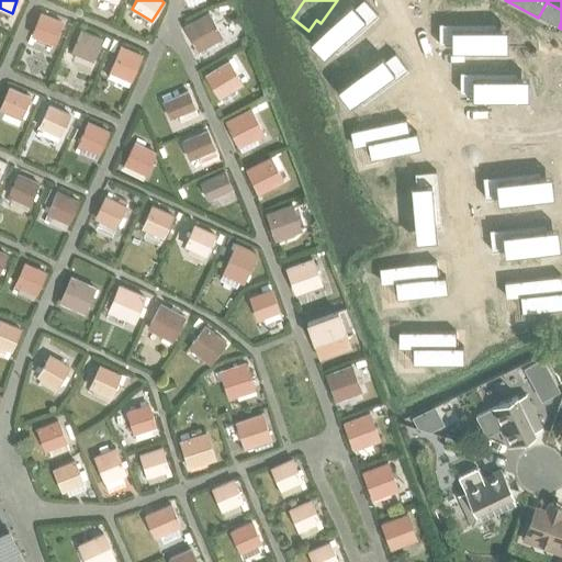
[(222,36),(209,12),(183,26),(198,49),(222,36)]
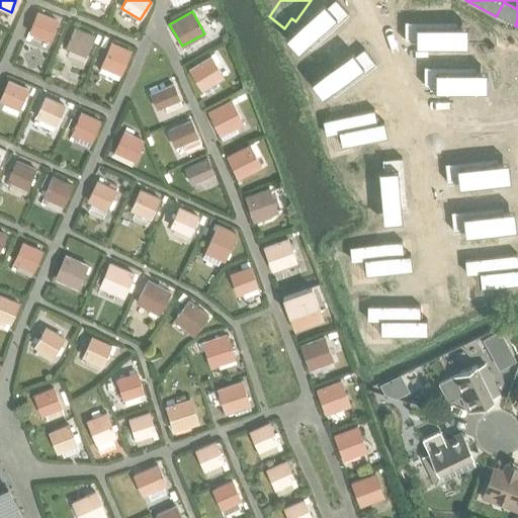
[(324,17),(293,60),(309,71),(316,62),(320,65),(350,22),(335,11),(328,20),(324,17)]
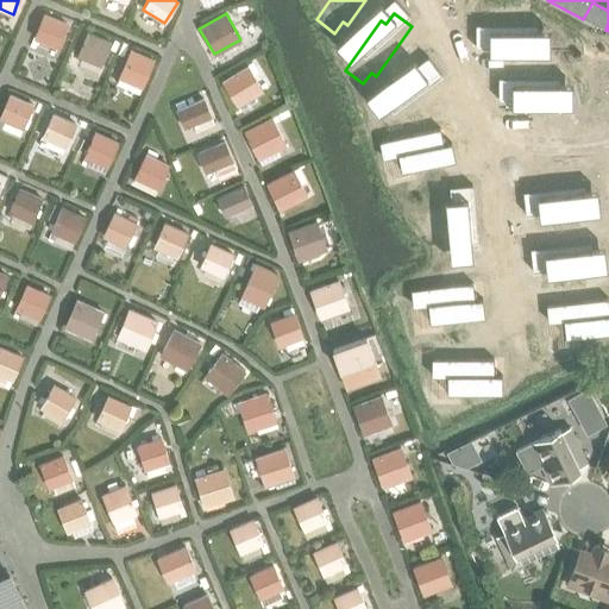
[(58,46),(67,25),(42,14),(33,36),(58,46)]
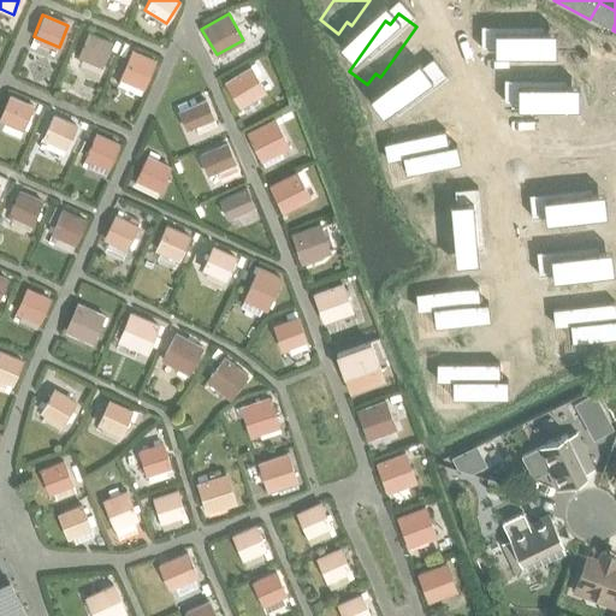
[(542,23),(480,23),(480,46),(493,46),(493,52),(556,52),(556,29),(542,29),(542,23)]
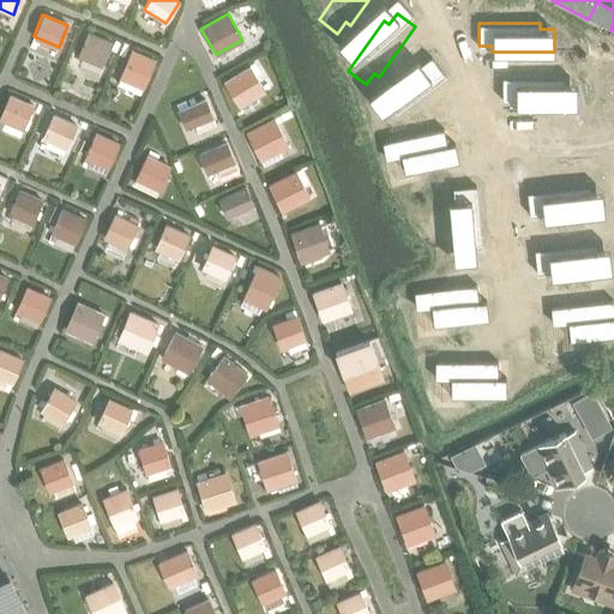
[(102,66),(110,43),(86,32),(77,55),(102,66)]
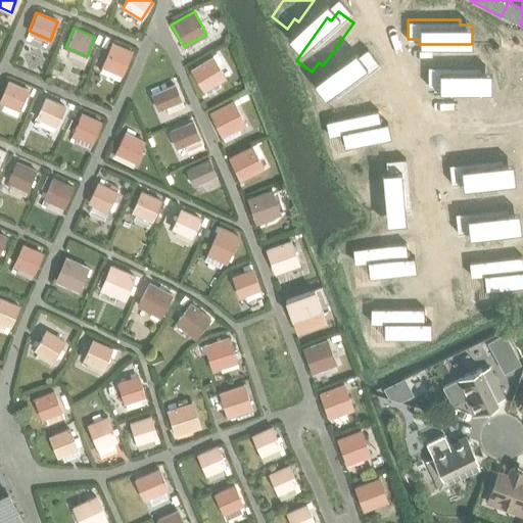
[(123,72),(132,51),(110,42),(102,62),(123,72)]
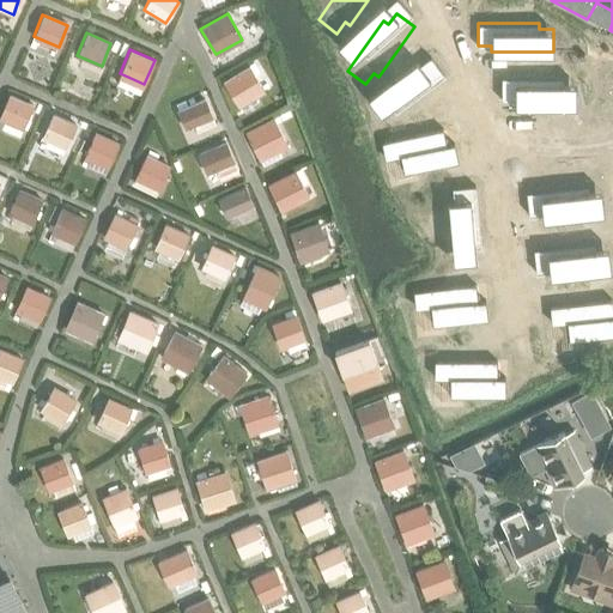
[(263,90),(249,66),(223,82),(237,105),(263,90)]
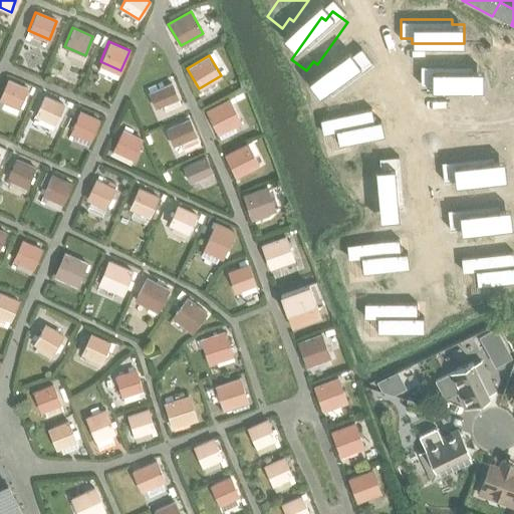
[(513,60),(503,64),(507,78),(513,75),(513,60)]
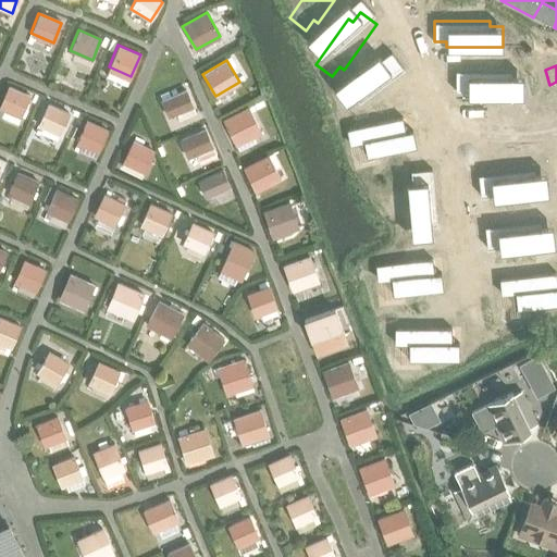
[(383,70),(337,101),(349,119),(359,111),(362,116),(408,84),(396,67),(386,74),(383,70)]
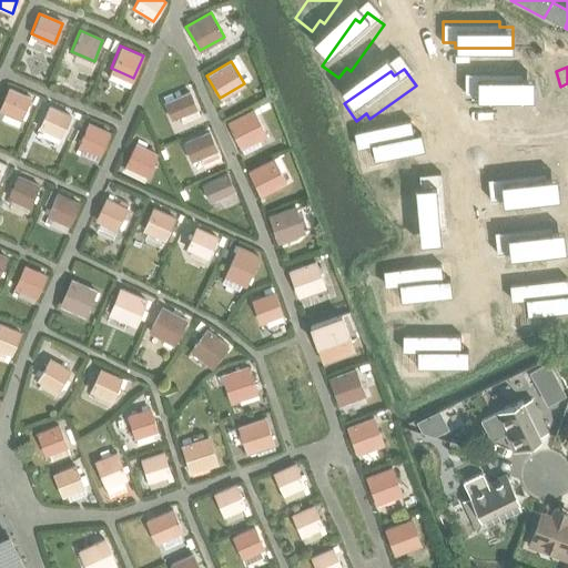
[(520,70),(464,70),(464,91),(476,91),(476,97),(534,97),(534,75),(520,75),(520,70)]
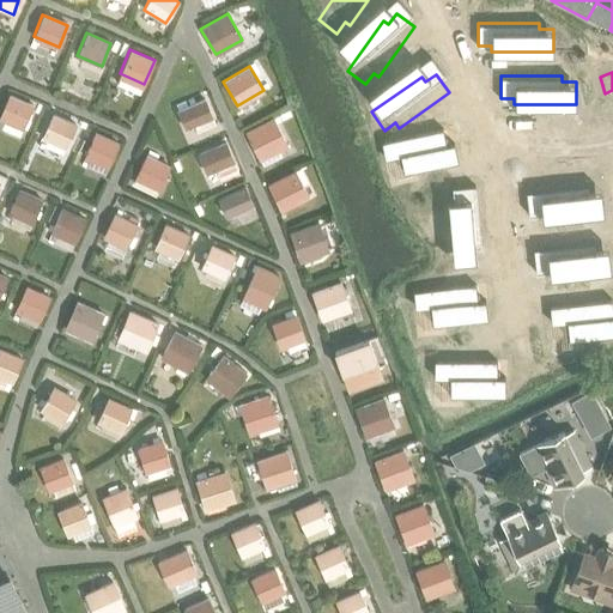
[(0,119),(23,129),(32,105),(8,96),(0,115),(0,119)]
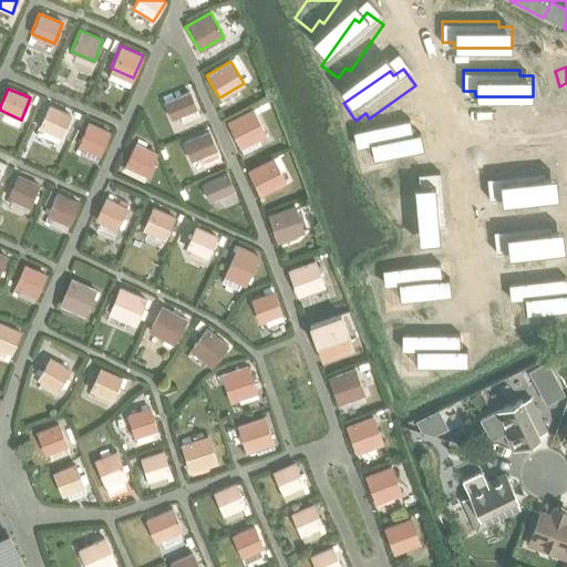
[(196,107),(189,91),(163,102),(171,119),(196,107)]
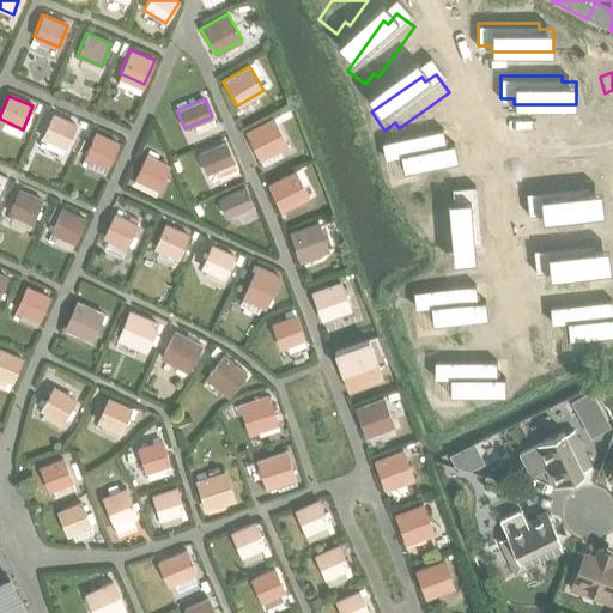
[(66,147),(76,126),(53,114),(42,137),(66,147)]
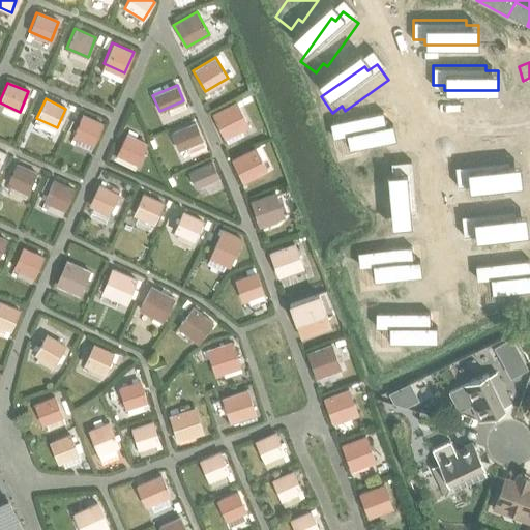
[(159,112),(165,122),(187,112),(182,101),(159,112)]
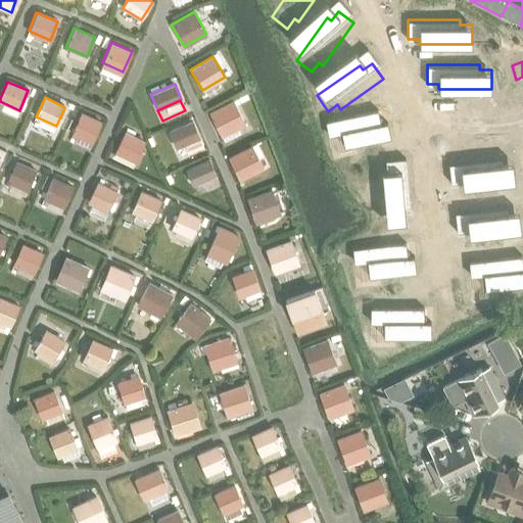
[(245,124),(233,101),(209,113),(221,136),(245,124)]
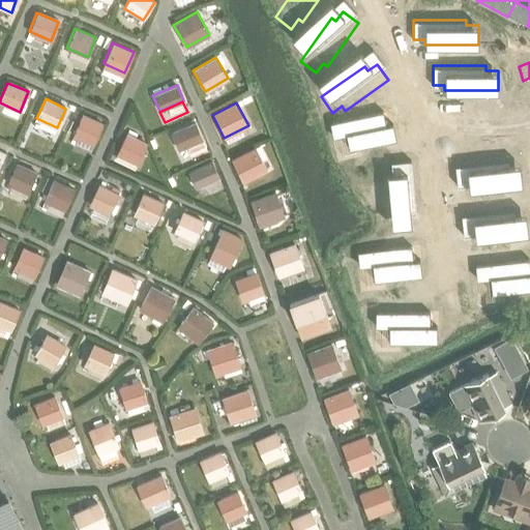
[(94,144),(102,124),(81,116),(72,136),(94,144)]
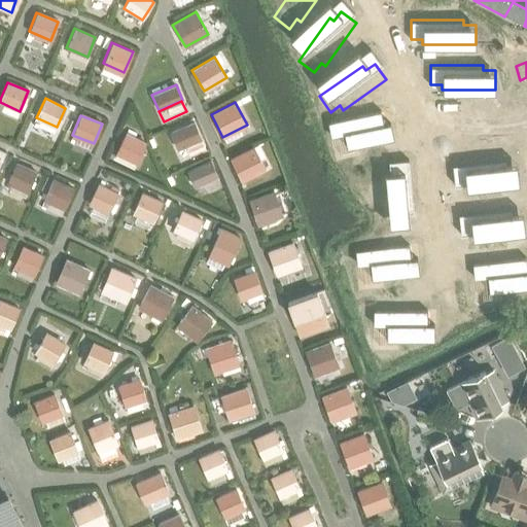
[(201,139),(194,123),(170,133),(177,149),(201,139)]
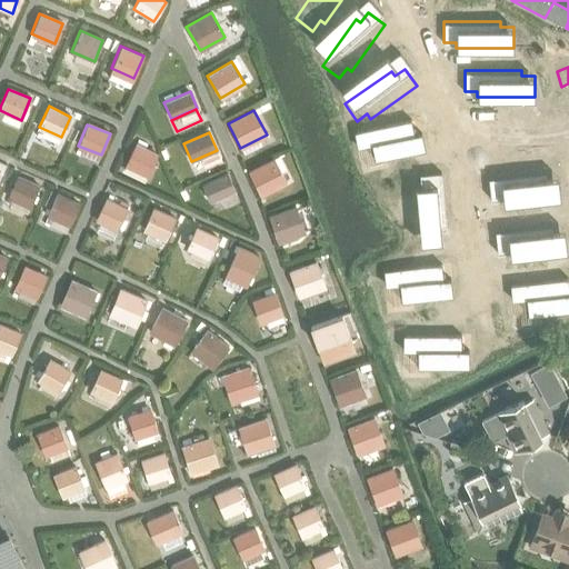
[(383,141),(362,146),(366,161),(378,159),(381,175),(431,163),(428,148),(420,149),(417,133),(390,139),(383,140),(383,141)]
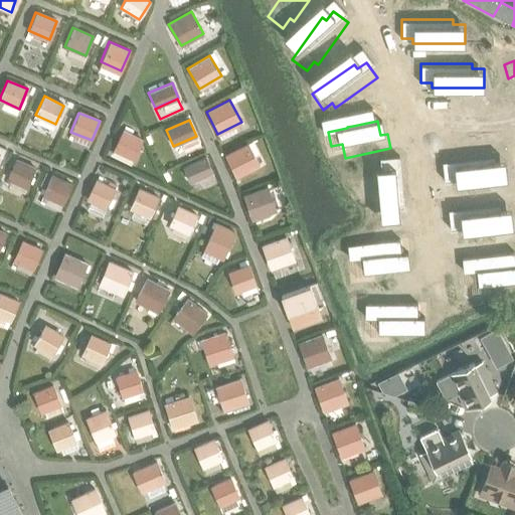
[(133,160),(142,140),(122,131),(113,150),(133,160)]
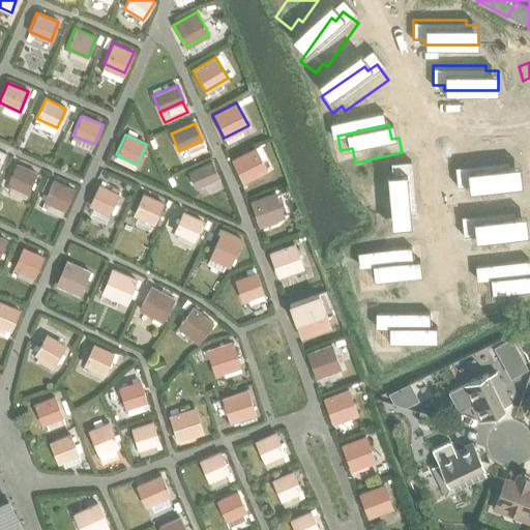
[(183,160),(208,149),(204,139),(178,150),(183,160)]
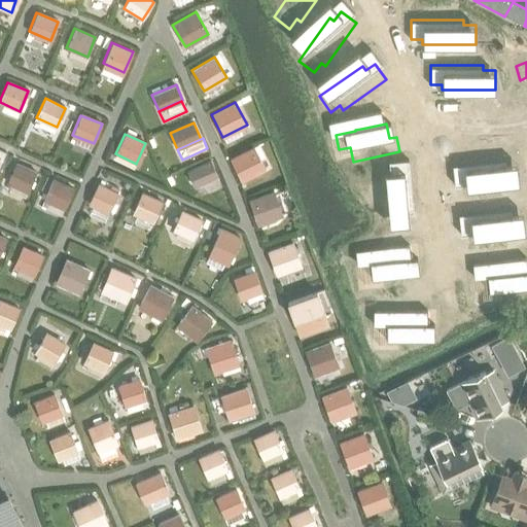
[(265,169),(252,146),(230,159),(241,182),(265,169)]
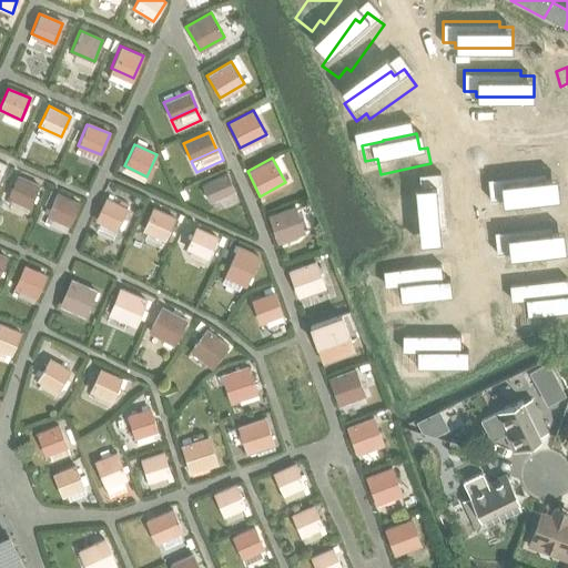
[(544,170),(487,176),(489,198),(501,195),(503,202),(559,195),(557,174),(544,175),(544,170)]
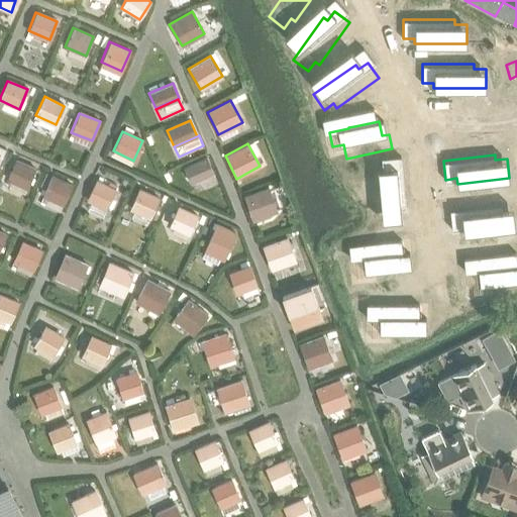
[(213,173),(206,158),(183,168),(190,183),(213,173)]
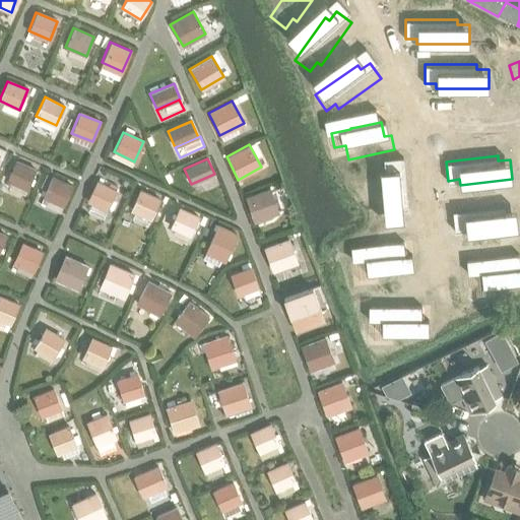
[(27,189),(36,171),(15,161),(7,180),(27,189)]
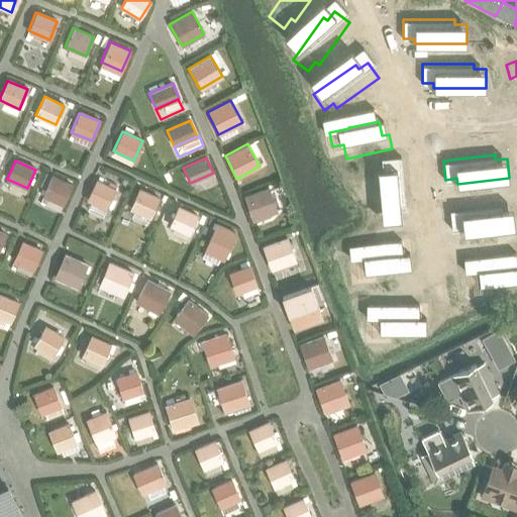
[(387,182),(382,182),(386,233),(405,232),(404,220),(409,220),(405,169),(386,171),(387,182)]
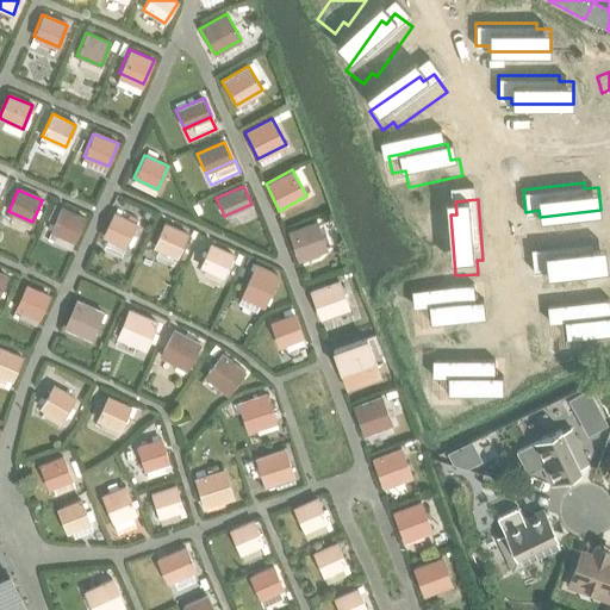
[(74,242),(85,218),(61,207),(50,231),(74,242)]
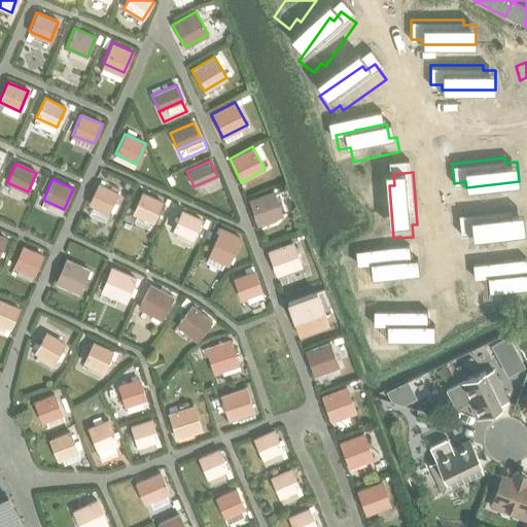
[(108,213),(117,194),(97,184),(89,204),(108,213)]
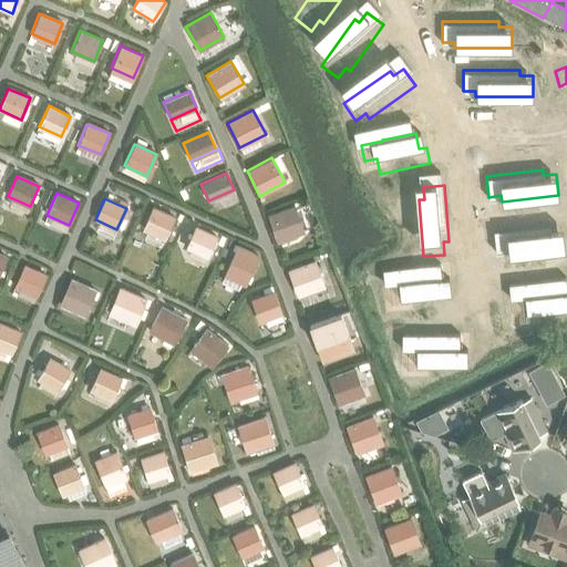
[(303,232),(295,206),(267,216),(276,241),(303,232)]
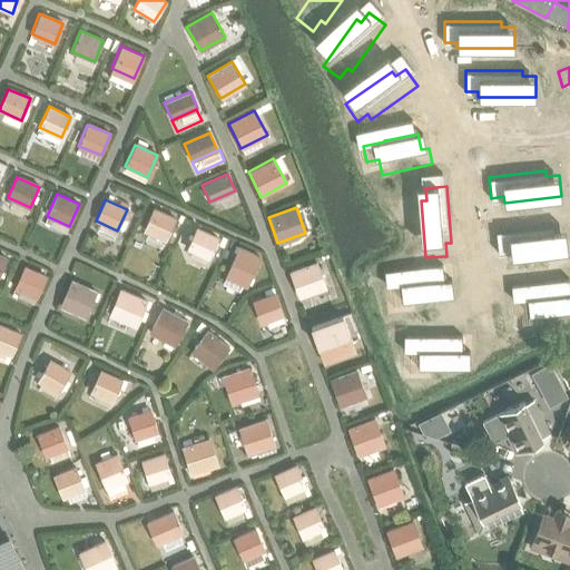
[(166,241),(175,219),(153,209),(144,231),(166,241)]
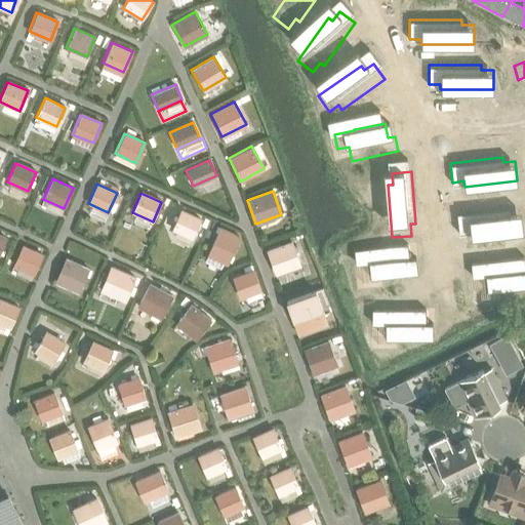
[(480,206),(459,208),(461,224),(472,223),(474,237),(521,232),(519,216),(512,217),(511,203),(486,205),(479,205),(480,206)]
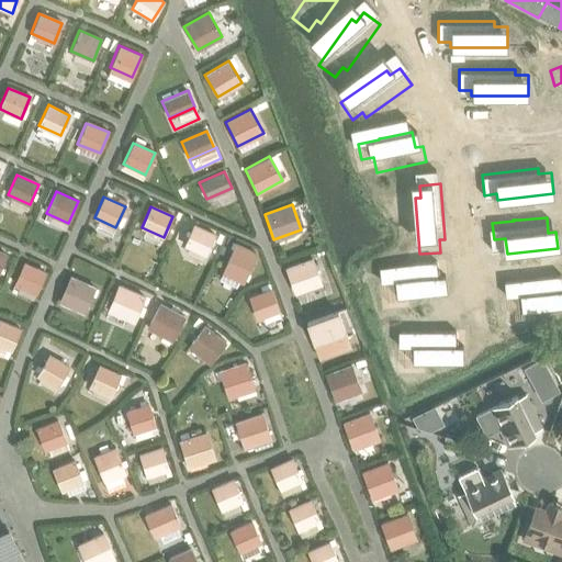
[(205,255),(214,235),(193,226),(184,246),(205,255)]
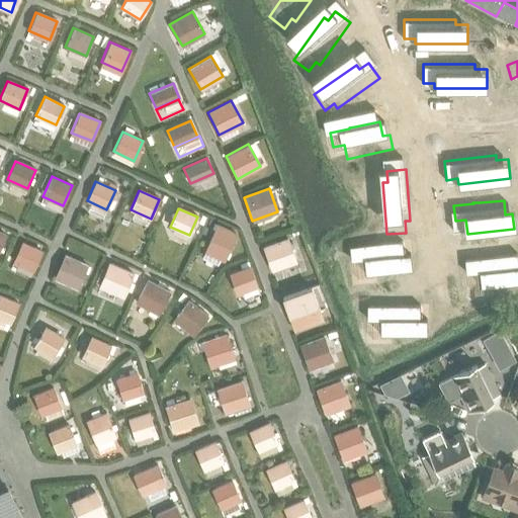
[(228,253),(237,234),(217,225),(207,244),(228,253)]
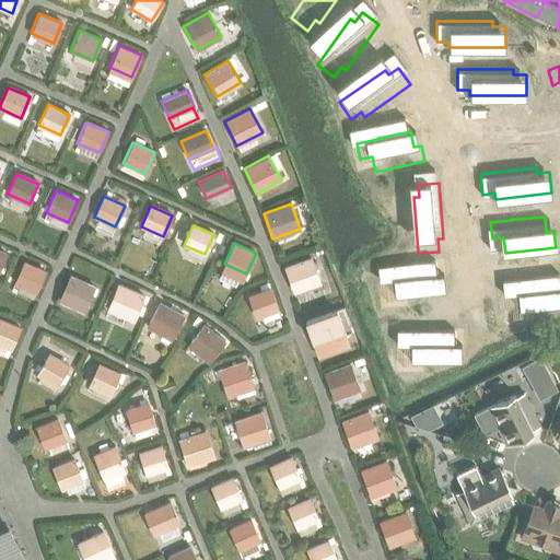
[(321,283),(311,258),(283,268),(293,293),(321,283)]
